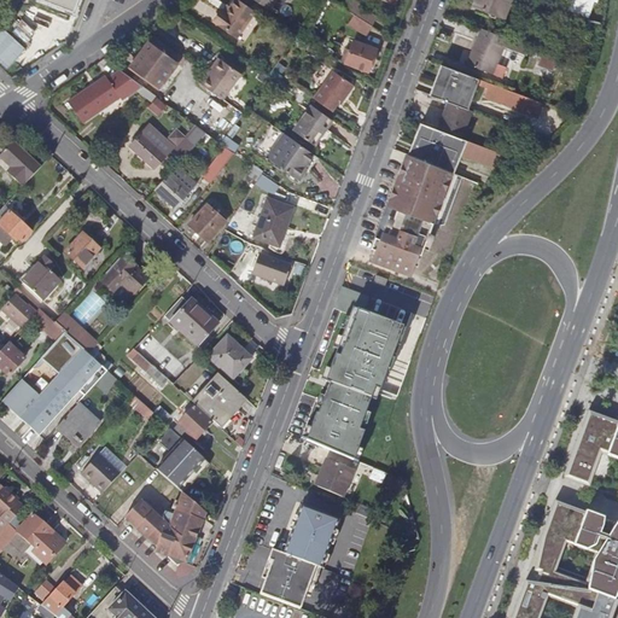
[(74,0),(35,0),(70,12),(74,0)]
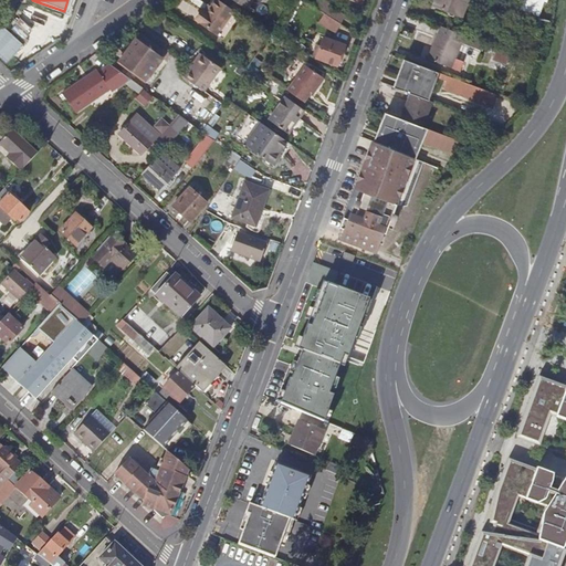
[(232,11),(217,0),(213,0),(205,12),(202,10),(196,20),(216,34),(232,11)]
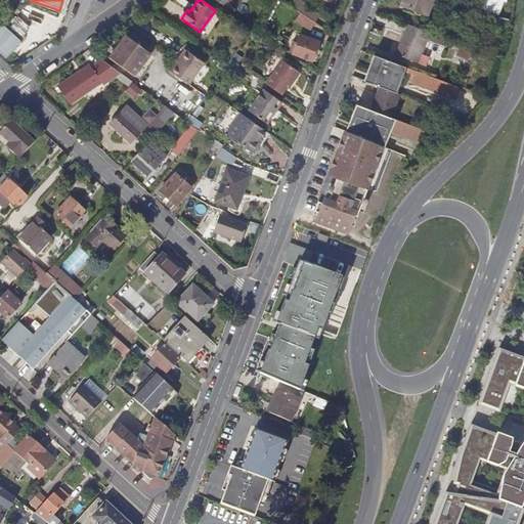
[(293,0),(289,6),(303,15),(308,8),(294,0),(293,0)]
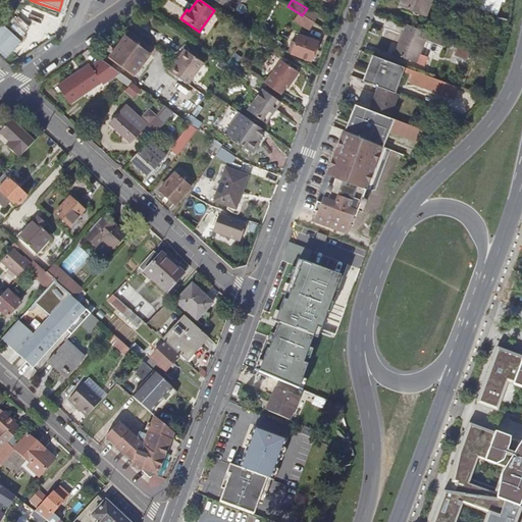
[(395,0),(395,2),(424,14),(429,0),(395,0)]
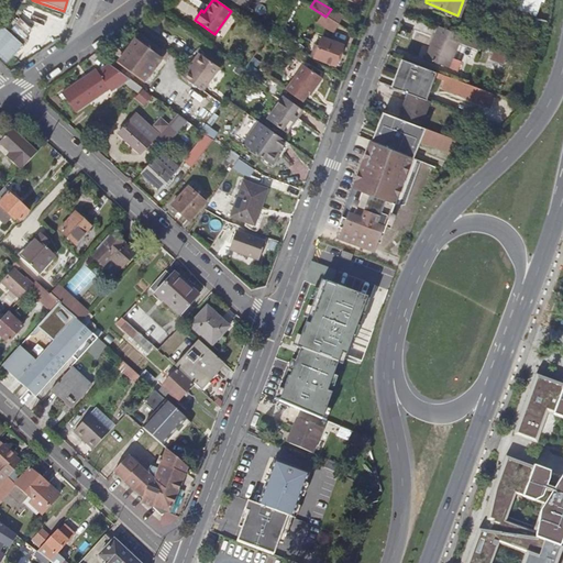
[(522,0),(519,9),(540,15),(544,0),(522,0)]
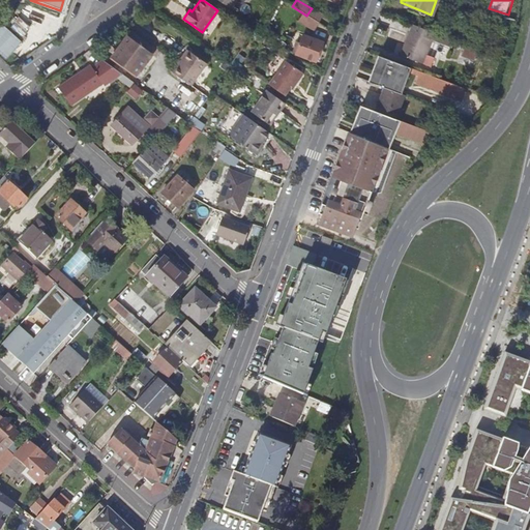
[(301,24),(306,16),(292,6),(287,15),(301,24)]
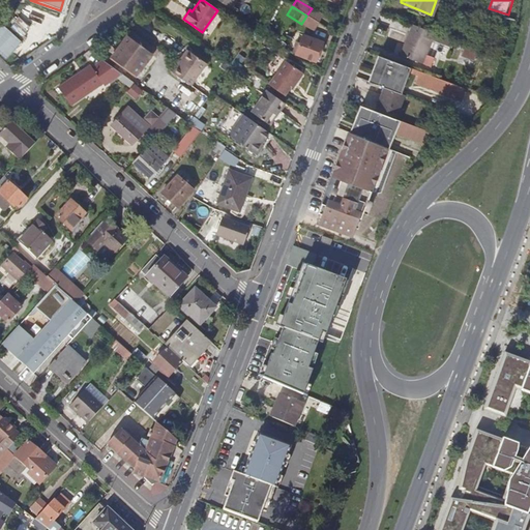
[(434,32),(413,25),(410,32),(431,39),(434,32)]
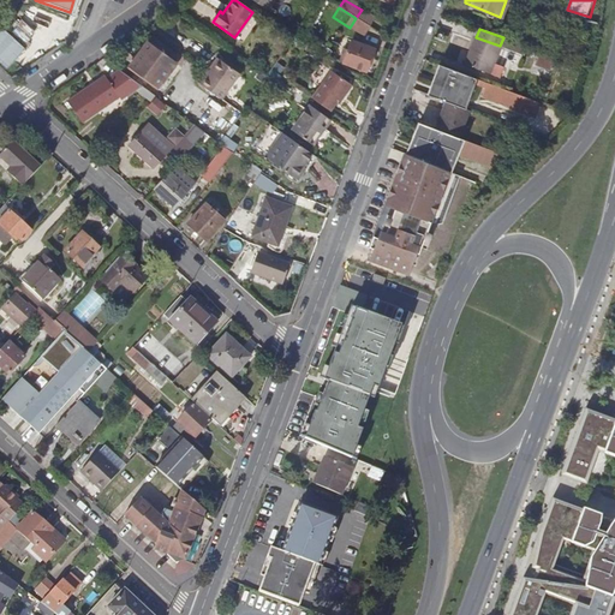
[(489,73),(500,46),(476,37),(465,65),(489,73)]
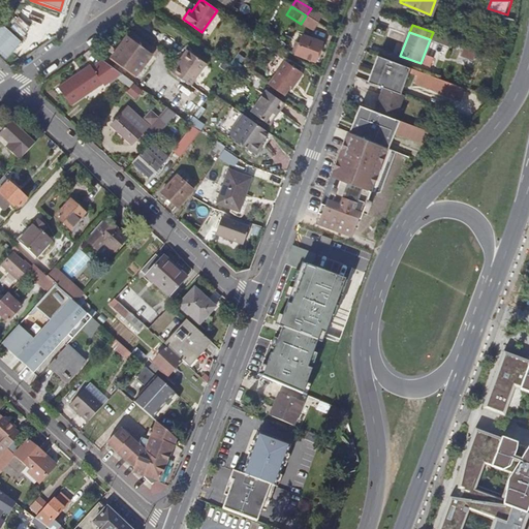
[(111,58),(135,75),(151,53),(127,35),(111,58)]
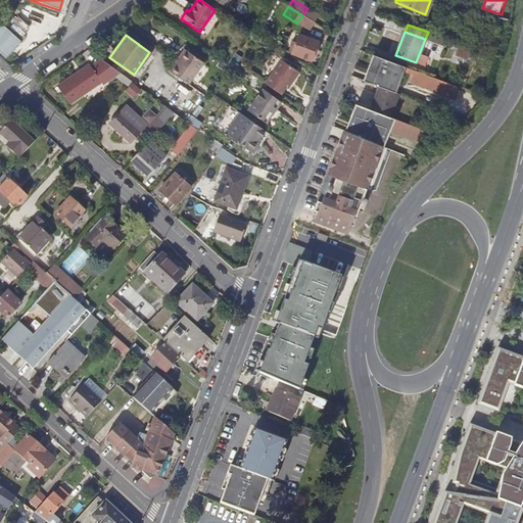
[(299,35),(296,42),(293,52),(292,54),(312,61),(319,42),(299,35)]
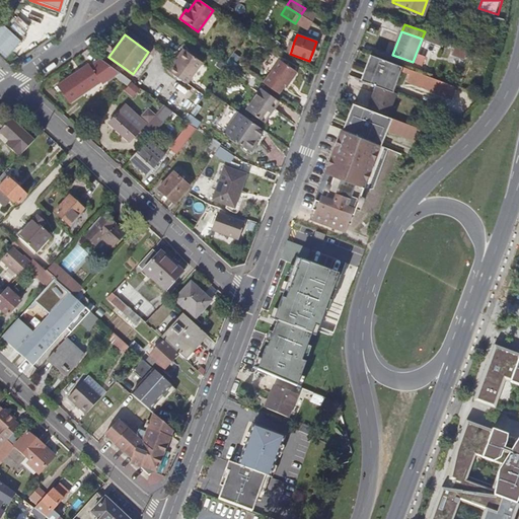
[(455,45),(452,53),(464,58),(467,49),(455,45)]
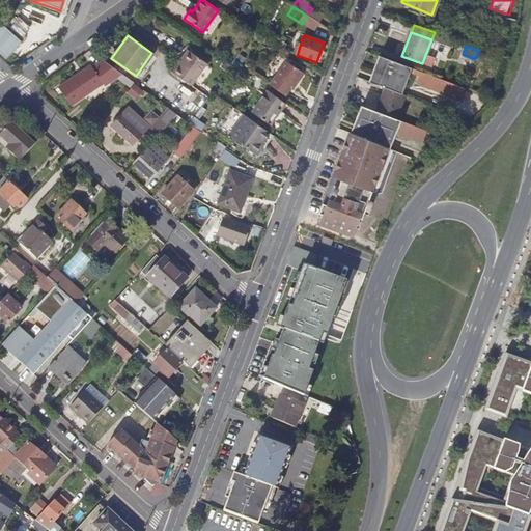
[(207,63),(189,50),(173,72),(192,85),(207,63)]
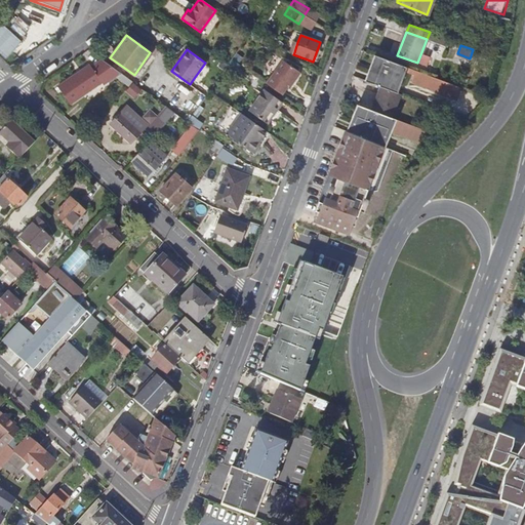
[(371,74),(368,82),(380,87),(394,91),(403,66),(375,55),(368,74),(371,74)]
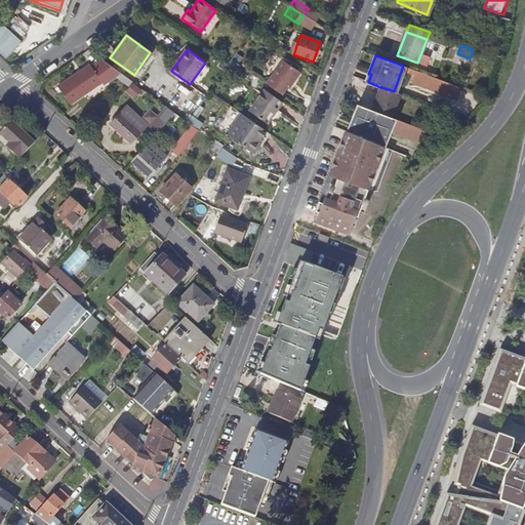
[(84,106),(108,80),(111,82),(119,72),(103,59),(94,68),(92,66),(69,92),(84,106)]
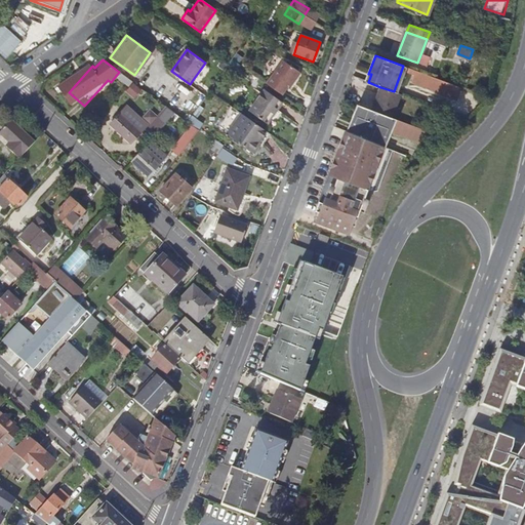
[(282,61),(267,84),(282,94),(298,72),(282,61)]
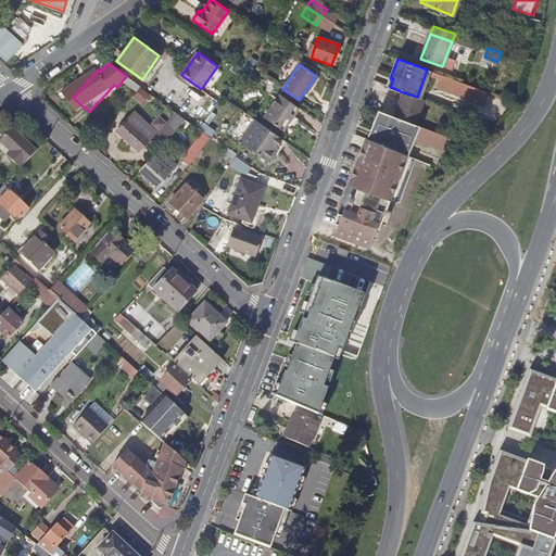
[(488,92),(440,75),(438,78),(434,87),(482,105),(488,92)]
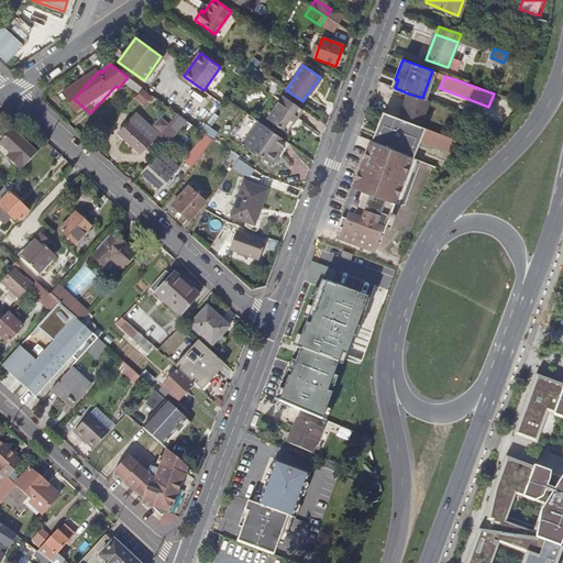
[(401,119),(419,127),(429,101),(422,98),(408,94),(406,102),(407,103),(401,119)]
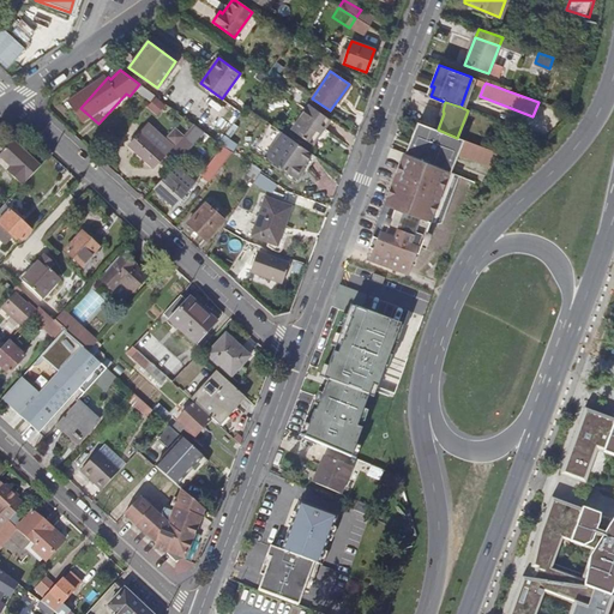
[(335,124),(313,108),(296,133),(317,148),(325,137),(324,136),(326,131),(329,132),(335,124)]
